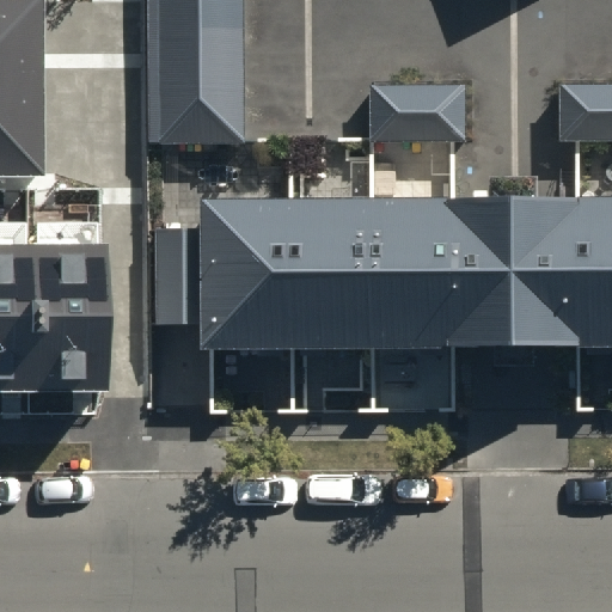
[(44,0),(0,0),(0,173),(44,175),(44,0)]
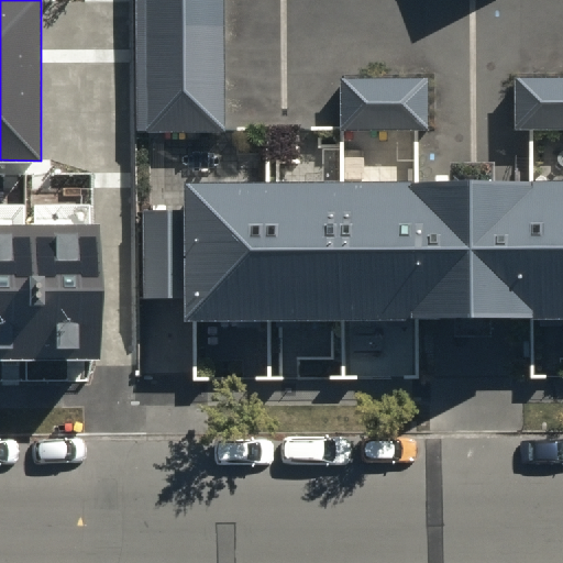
[(228,0),(134,0),(134,132),(227,132),(228,0)]
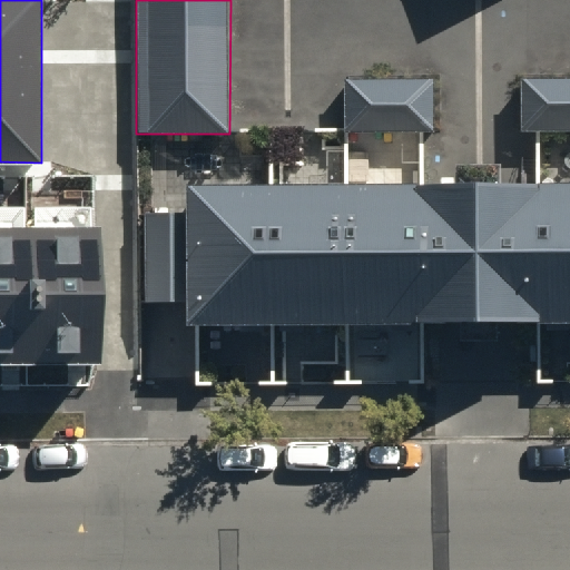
[(569,75),(519,75),(518,127),(569,127),(569,75)]
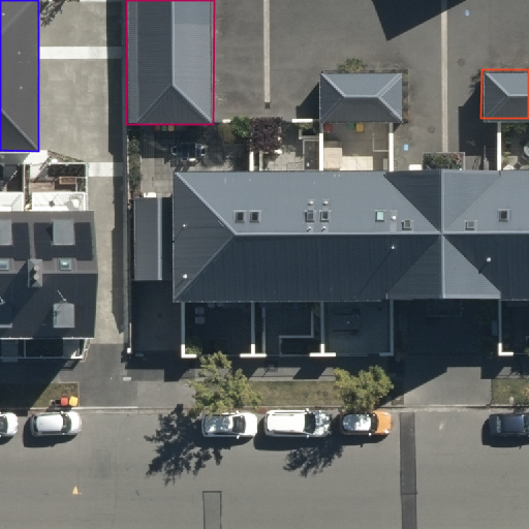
[(317,72),(317,121),(400,122),(401,73),(317,72)]
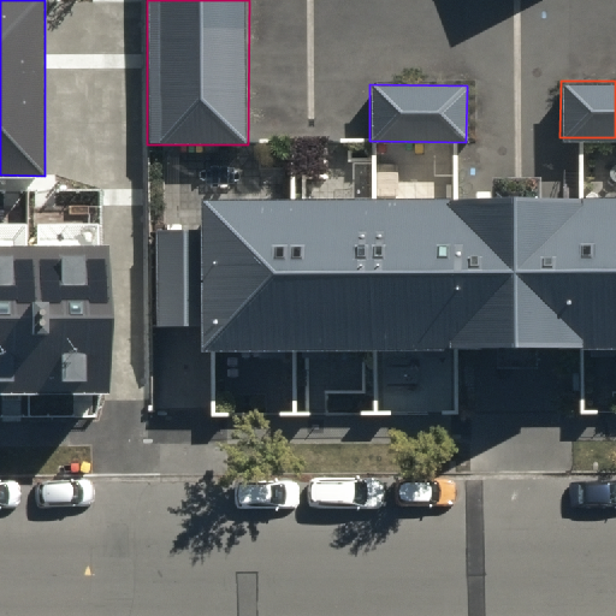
[(615,195),(519,195),(197,195),(197,350),(521,350),(615,349),(615,195)]
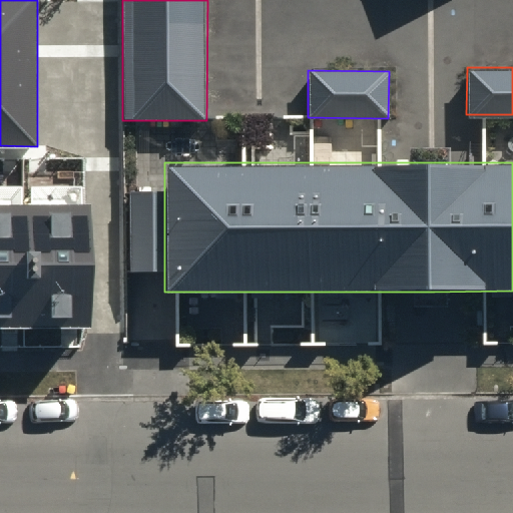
[(85,204),(0,204),(0,327),(85,327),(85,204)]
